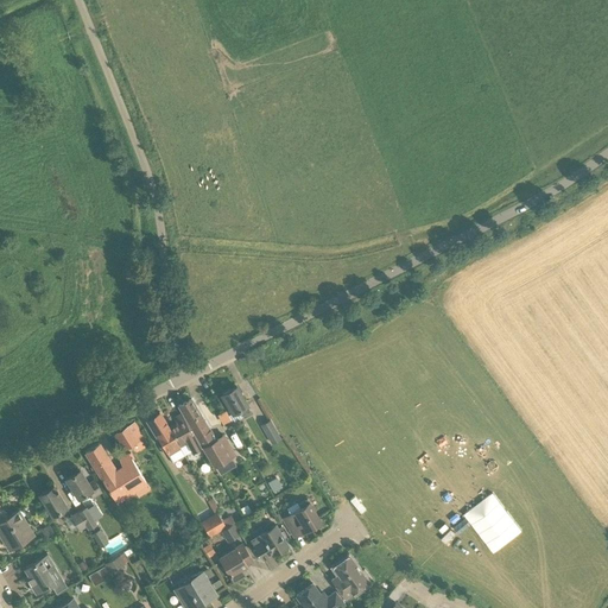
[(228,415),(233,423),(252,412),(236,387),(222,396),(232,413),(228,415)]
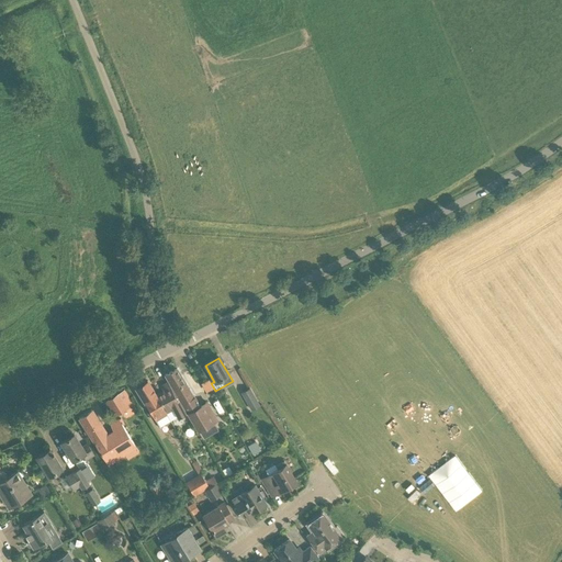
[(203,439),(209,436),(218,430),(213,422),(217,418),(208,402),(200,406),(194,396),(194,397),(177,368),(165,375),(203,439)]
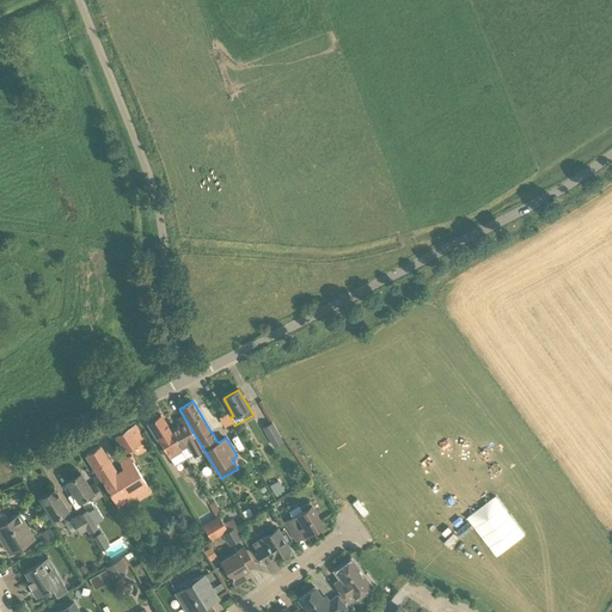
[(175,465),(187,459),(181,450),(171,430),(161,415),(148,422),(175,465)]
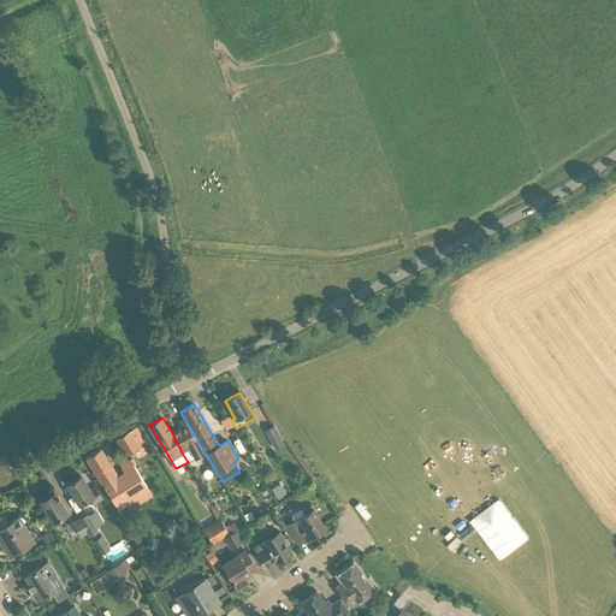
[(181,430),(172,433),(182,452),(189,449),(195,458),(205,454),(184,419),(177,424),(181,430)]
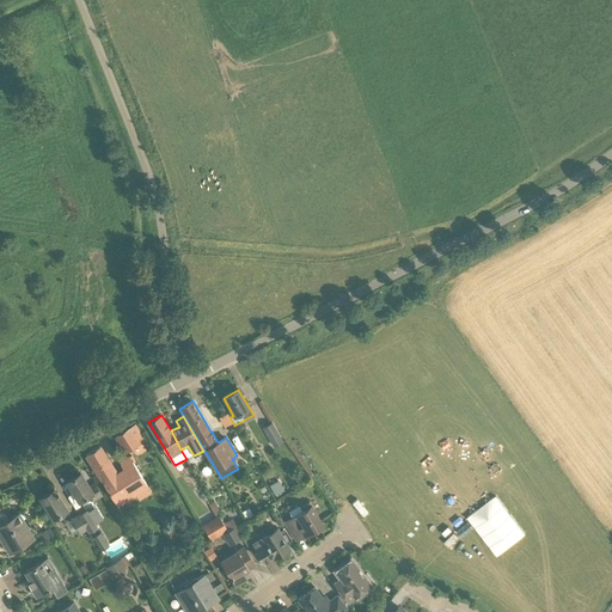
[(283,440),(273,421),(263,427),(274,446),(283,440)]
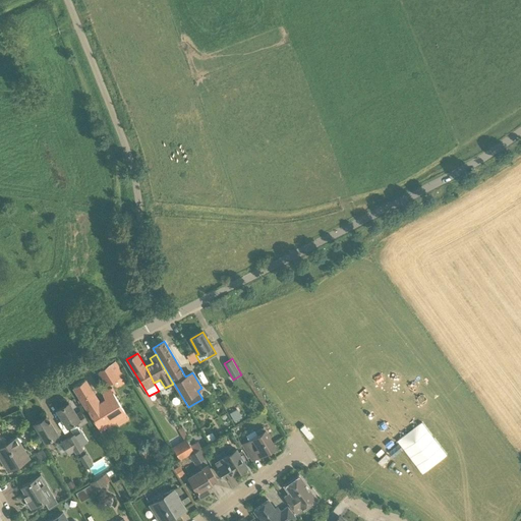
[(113,381),(117,388),(125,383),(115,362),(99,370),(107,385),(113,381)]
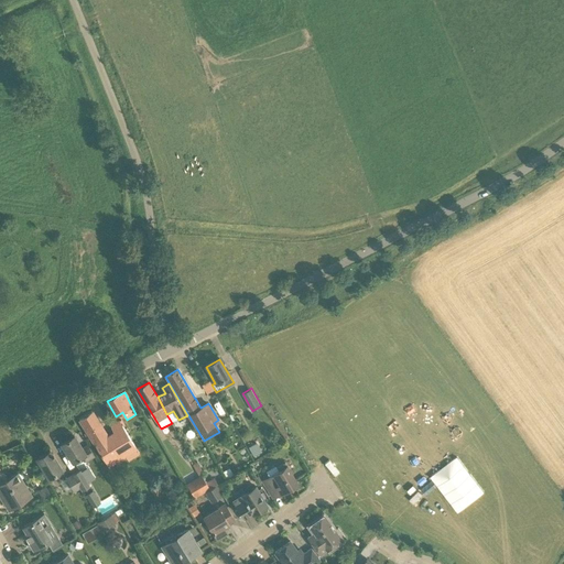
[(126,457),(128,461),(139,454),(119,422),(110,427),(114,434),(108,437),(91,412),(79,420),(109,467),(126,457)]
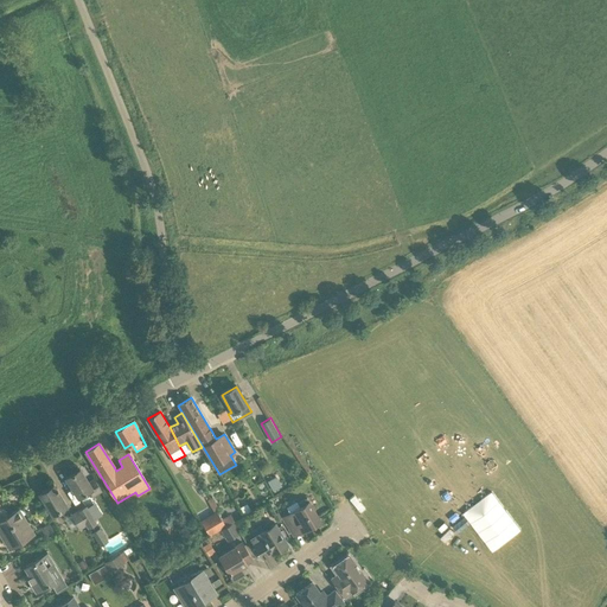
[(89,492),(93,498),(102,492),(94,478),(88,481),(80,468),(65,478),(78,498),(89,492)]
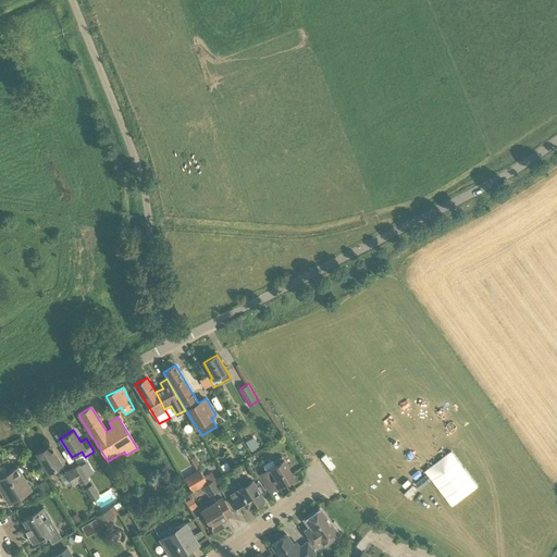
[(36,453),(48,472),(61,465),(52,450),(53,450),(52,448),(51,448),(49,445),(36,453)]
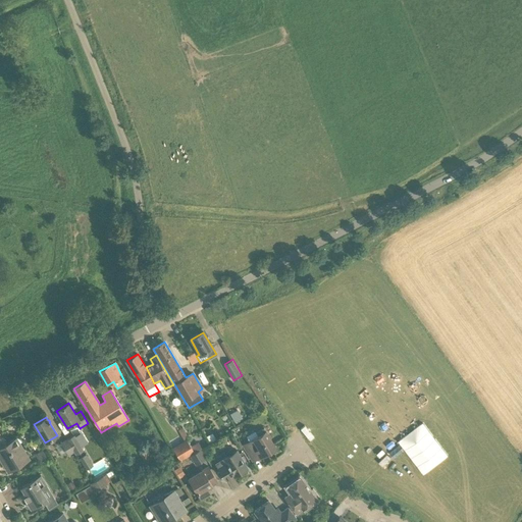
[(178,430),(185,440),(186,439),(187,440),(189,438),(183,428),(178,430)]
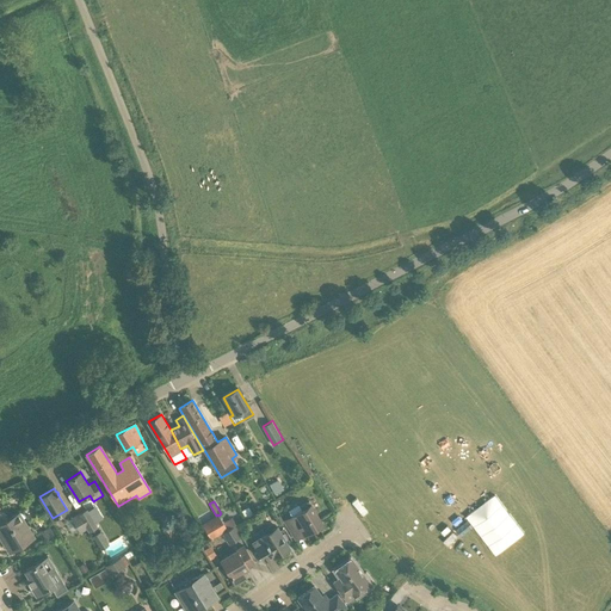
[(291,532),(297,529),(302,536),(322,524),(308,501),(300,507),(298,505),(288,511),(291,517),(284,520),(291,532)]
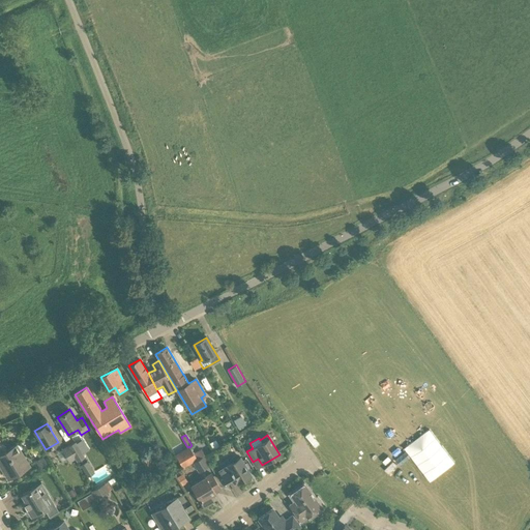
[(219,446),(215,440),(209,443),(213,449),(219,446)]
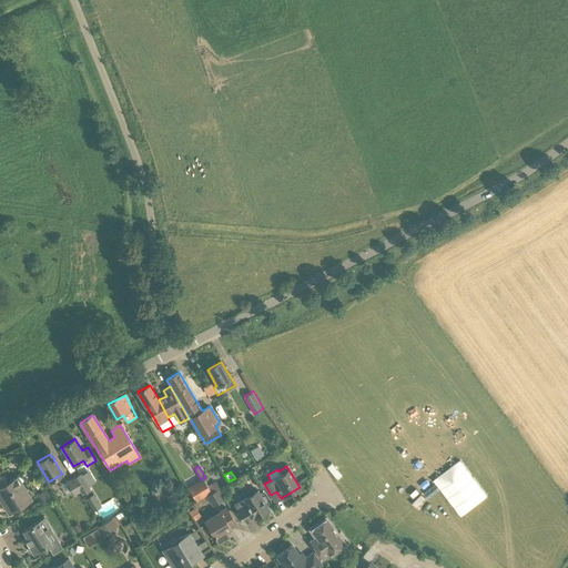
[(73,478),(81,492),(82,494),(90,489),(87,485),(82,477),(80,474),(73,478)]
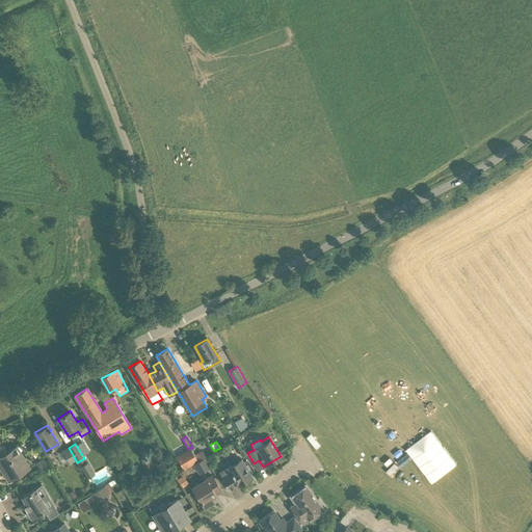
[(0,467),(2,466),(4,471),(2,472),(8,480),(30,467),(18,446),(8,451),(6,449),(5,448),(3,447),(2,447),(1,446),(0,446),(0,467)]
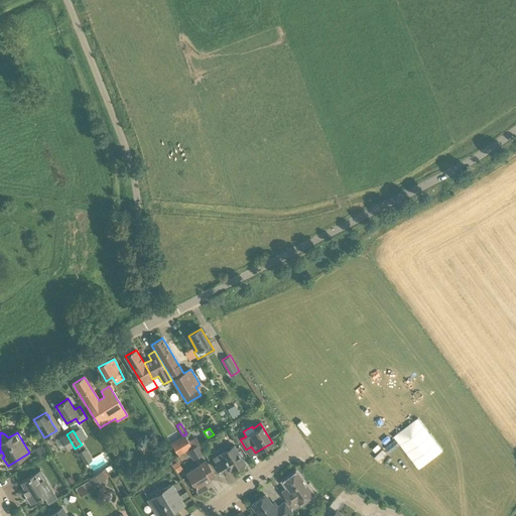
[(67,434),(59,437),(68,450),(74,446),(67,434)]
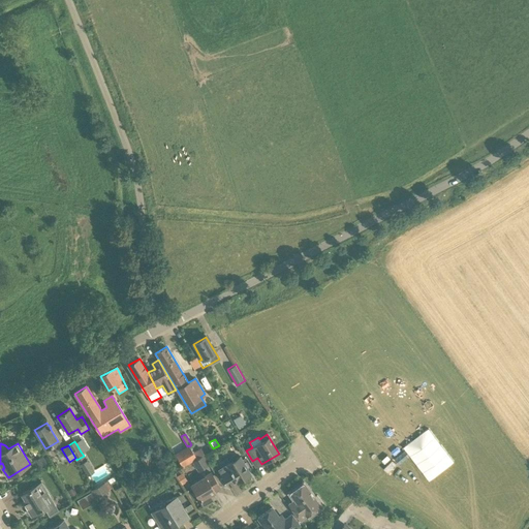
[(182,449),(189,463),(196,458),(189,446),(188,445),(187,446),(182,449)]
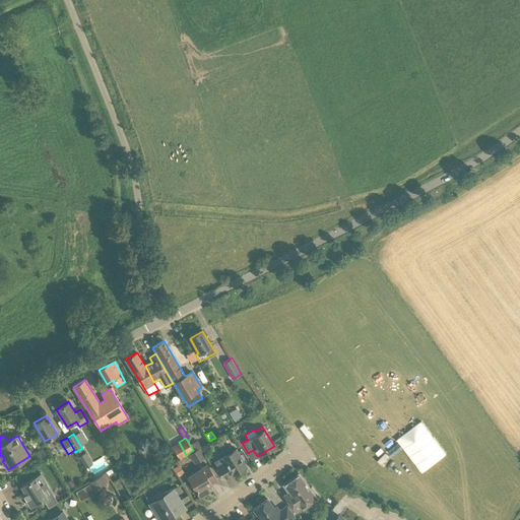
[(186,455),(179,442),(172,446),(179,459),(186,455)]
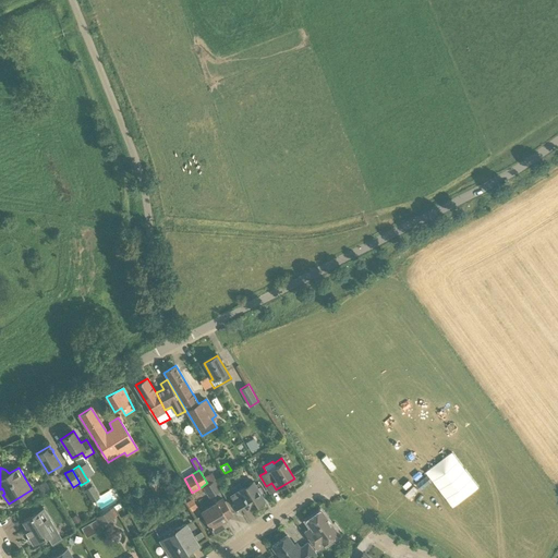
[(37,486),(43,496),(51,490),(46,481),(37,486)]
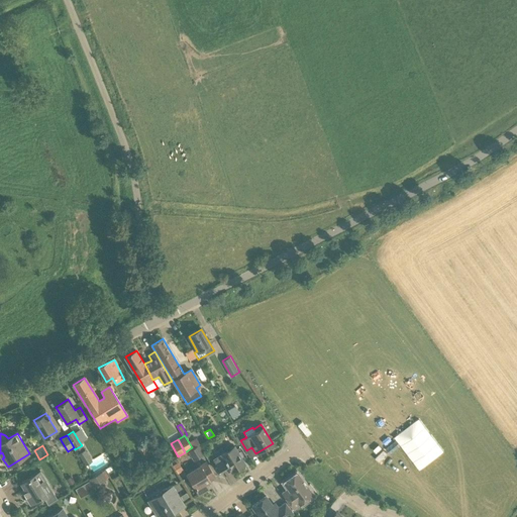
[(193,459),(203,453),(198,445),(188,451),(193,459)]
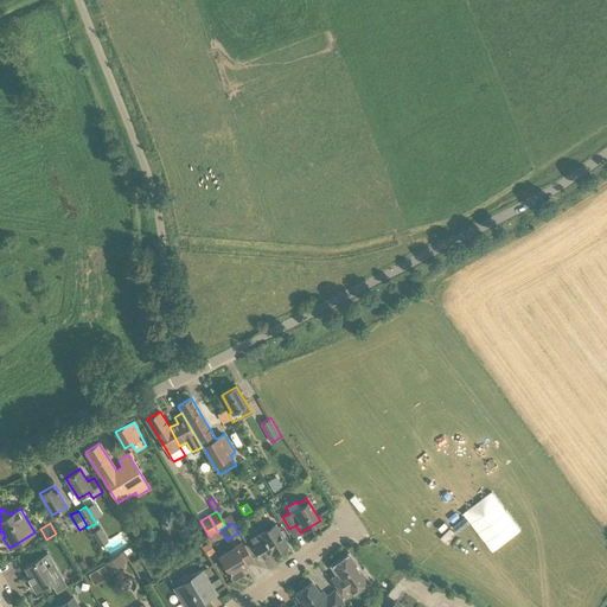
[(167,525),(166,524),(160,528),(166,536),(166,535),(170,541),(174,537),(171,532),(172,531),(168,524),(167,525)]
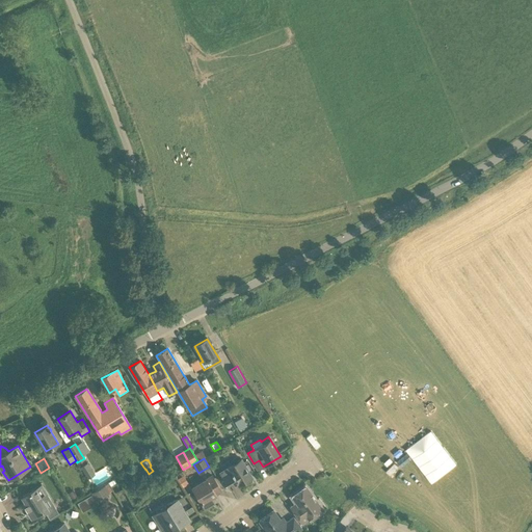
[(241,459),(228,468),(219,472),(230,488),(237,483),(238,484),(251,476),(241,459)]
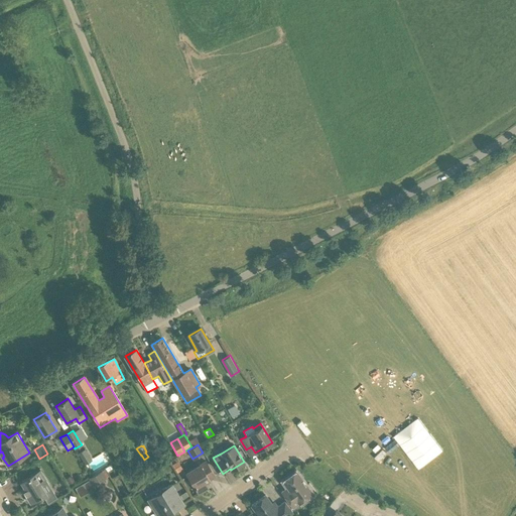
[(78,454),(85,465),(93,461),(86,448),(78,454)]
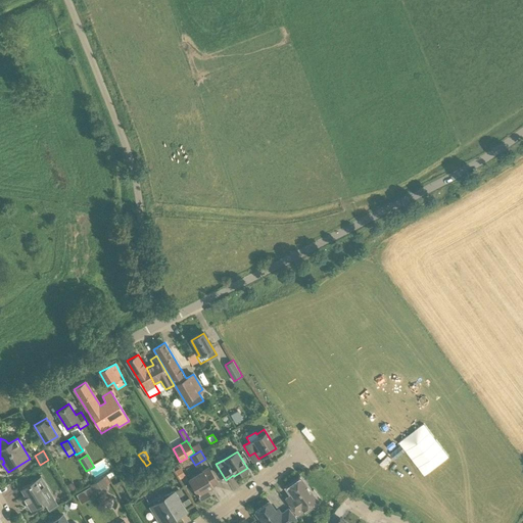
[(186,476),(181,468),(175,471),(180,479),(186,476)]
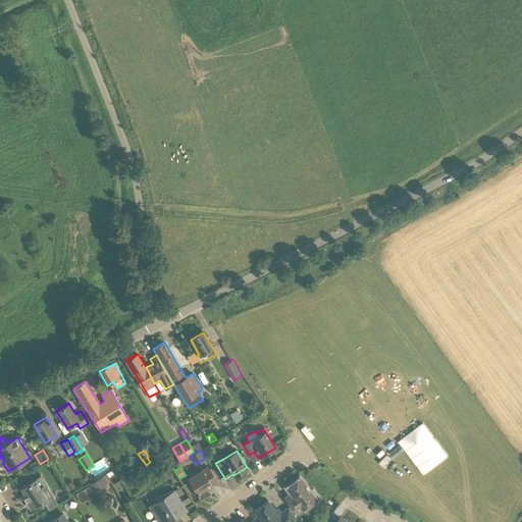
[(209,493),(206,488),(217,481),(208,467),(189,478),(200,499),(209,493)]
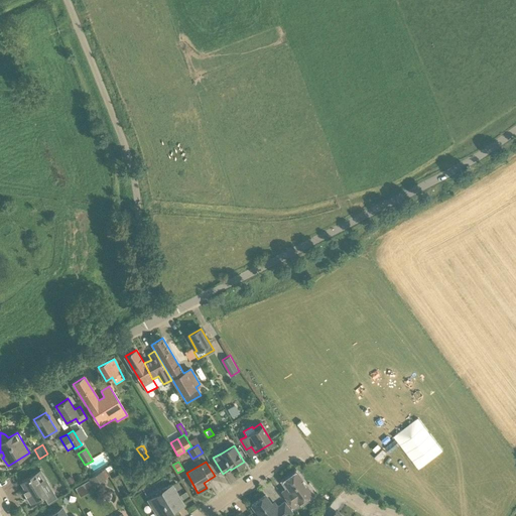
[(47,481),(40,470),(21,482),(24,488),(22,489),(30,503),(47,493),(41,484),(47,481)]
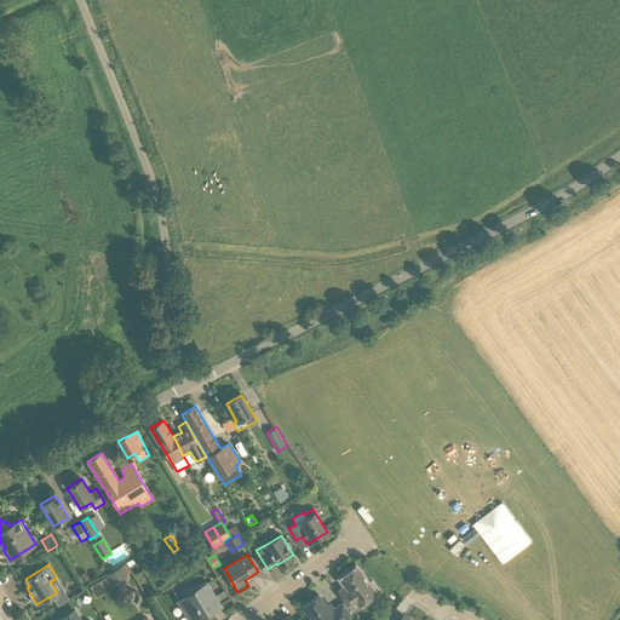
[(107,577),(112,584),(113,583),(127,574),(122,566),(105,574),(107,577)]
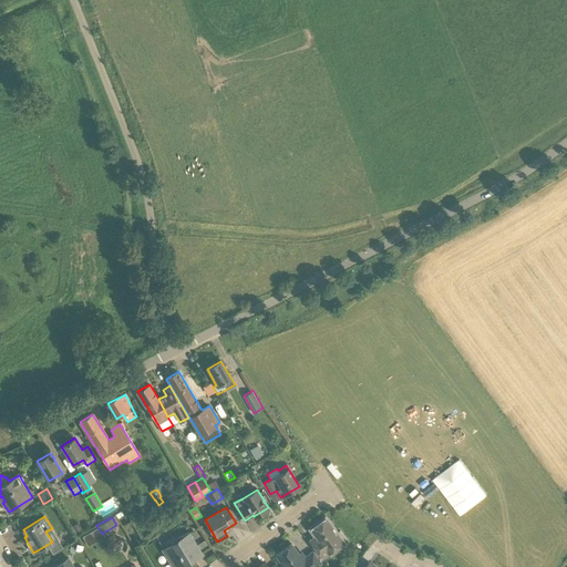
[(321,557),(336,546),(339,549),(349,542),(340,531),(336,533),(326,518),(311,529),(316,536),(309,540),(321,557)]
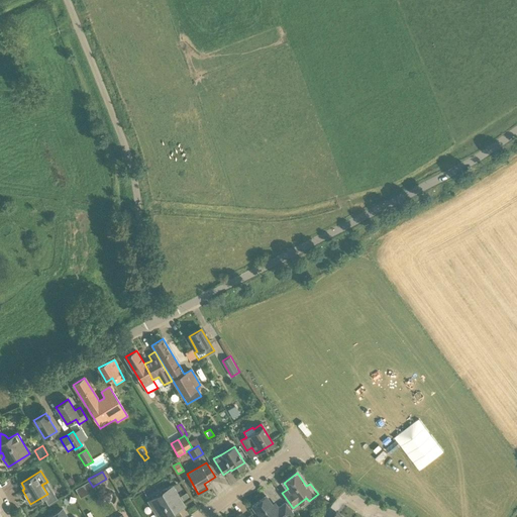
[(70,486),(75,483),(71,477),(66,479),(70,486)]
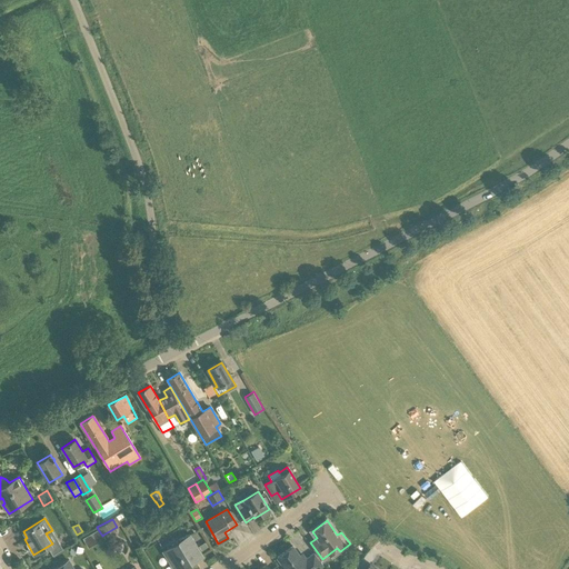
[(203,556),(190,535),(163,550),(173,568),(177,568),(185,565),(186,567),(203,556)]
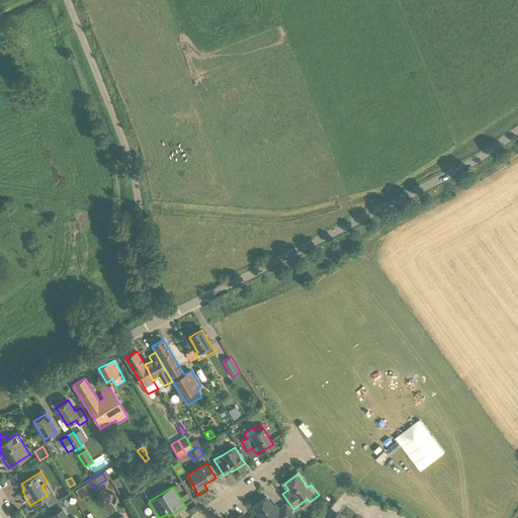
[(181,498),(184,503),(190,500),(187,494),(181,498)]
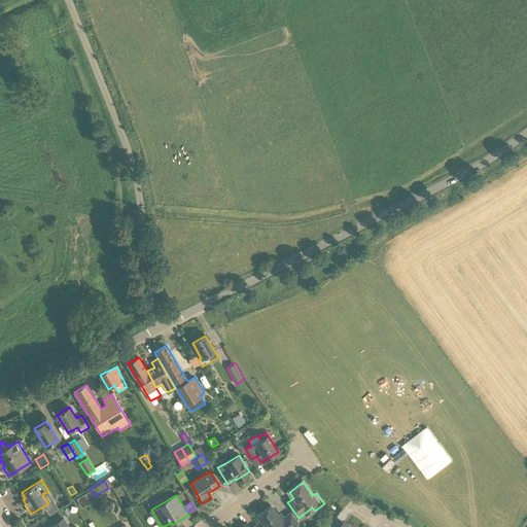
[(265,526),(294,526),(300,524),(290,512),(281,520),(271,505),(256,516),(265,526)]
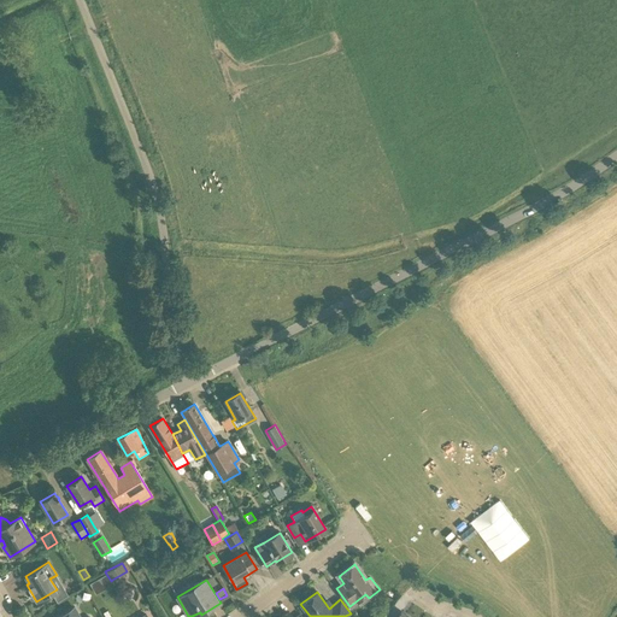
[(81,616),(75,606),(57,616),(81,616)]
